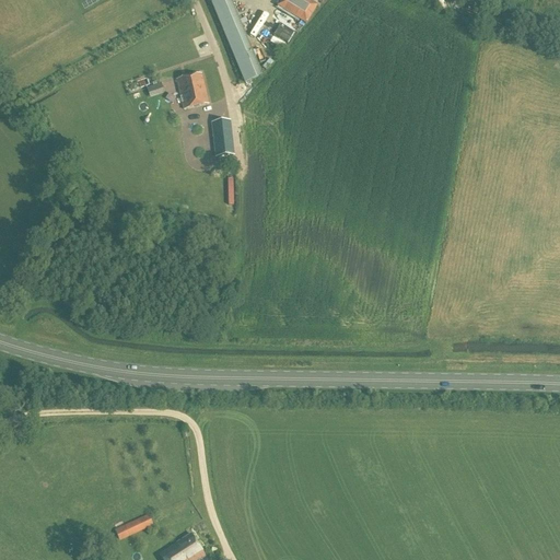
[(244,83),(260,77),(228,0),(210,0),(209,0),(244,83)]
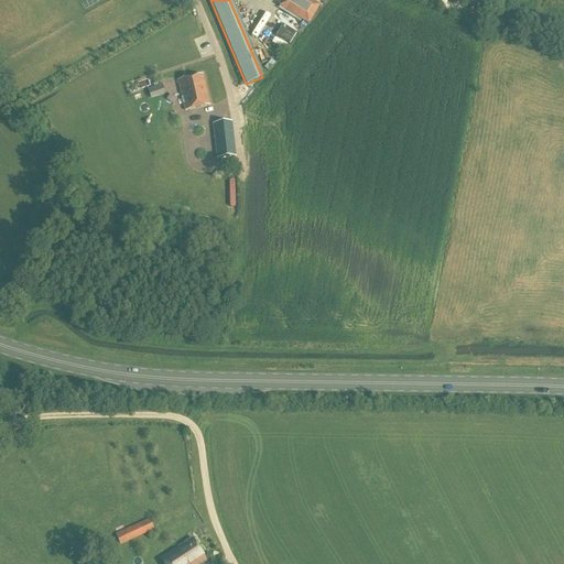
[(320,6),(310,0),(282,0),(279,7),(308,24),(320,6)]
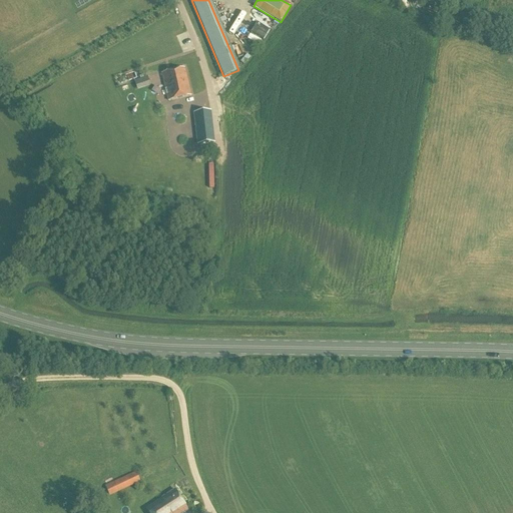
[(248,30),(255,38),(264,30),(257,23),(248,30)]
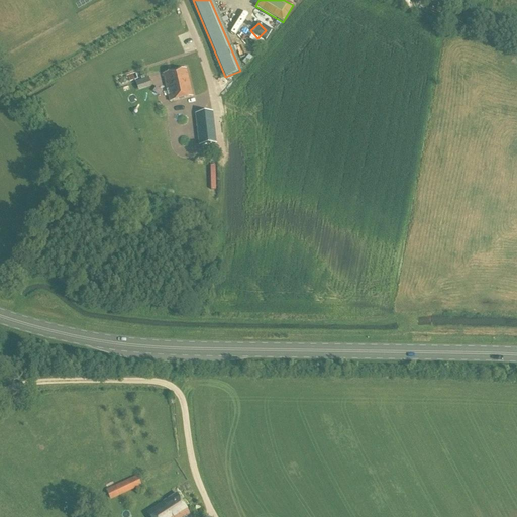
[(229,29),(234,39),(238,37),(234,27),(229,29)]
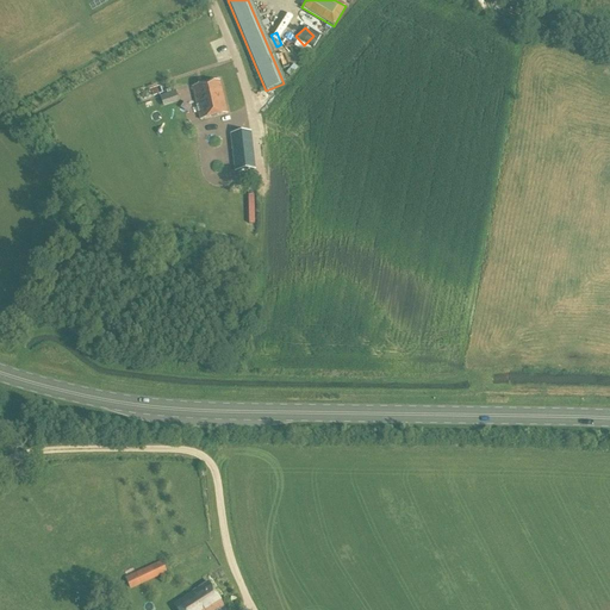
[(286,67),(292,64),(285,50),(279,53),(286,67)]
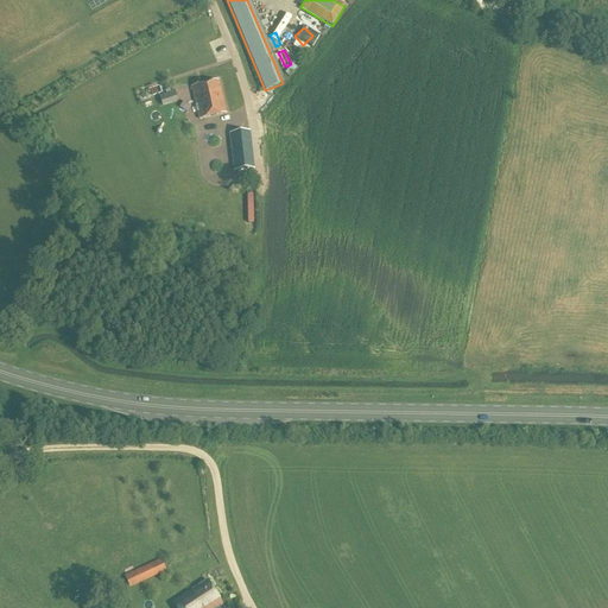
[(197,119),(225,113),(217,81),(191,86),(197,119)]
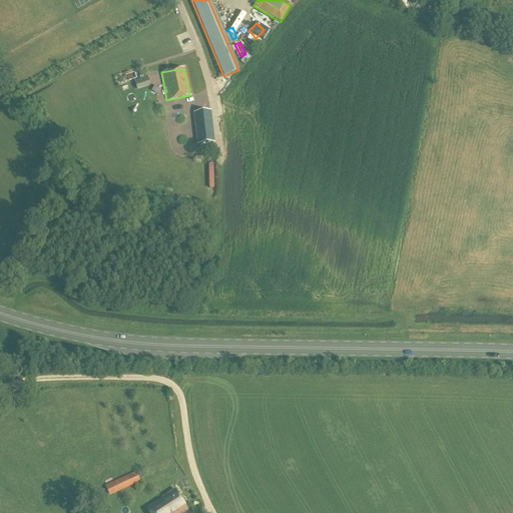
[(178,118),(167,125),(172,131),(182,124),(178,118)]
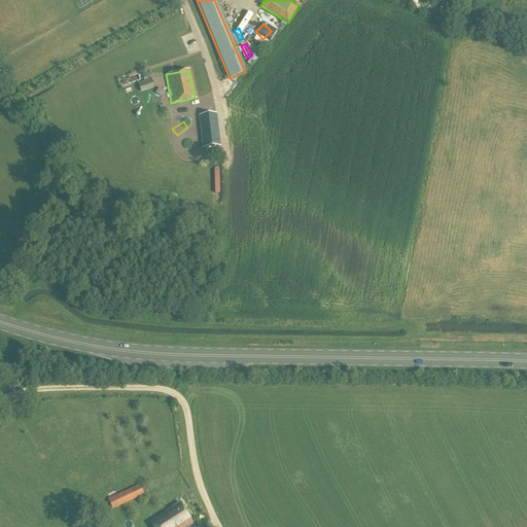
[(216,123),(200,125),(203,156),(219,155),(216,123)]
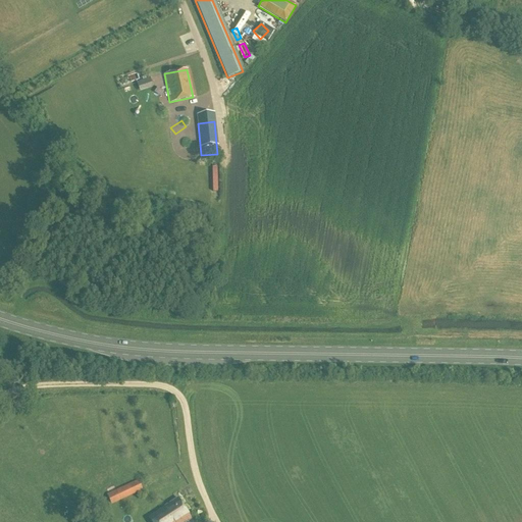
[(119,501),(139,491),(135,482),(115,491),(119,501)]
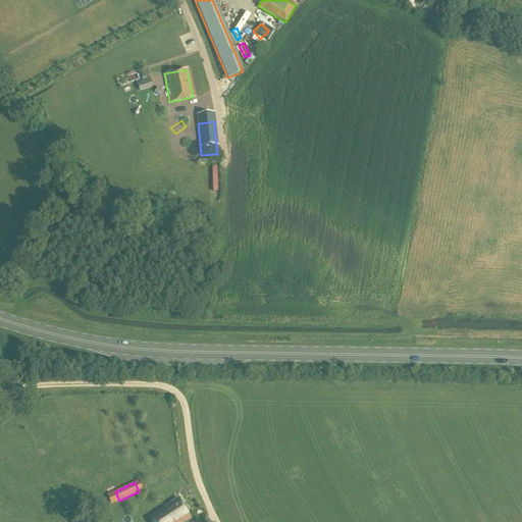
[(186,521),(192,519),(177,498),(164,507),(149,517),(151,521),(186,521)]
